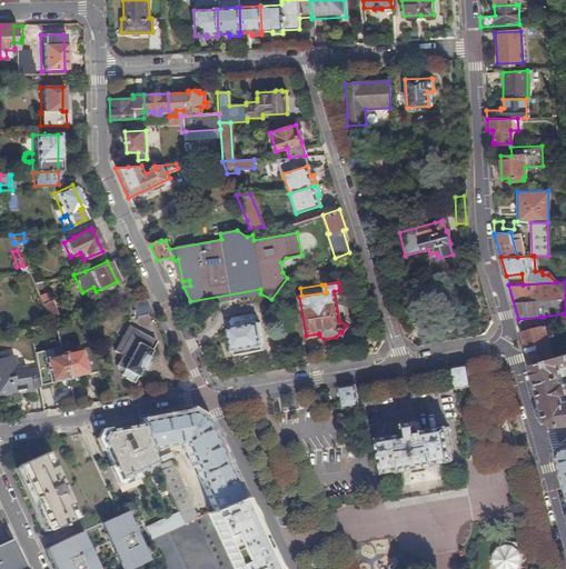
[(93,287),(82,292),(83,297),(96,291),(93,287)]
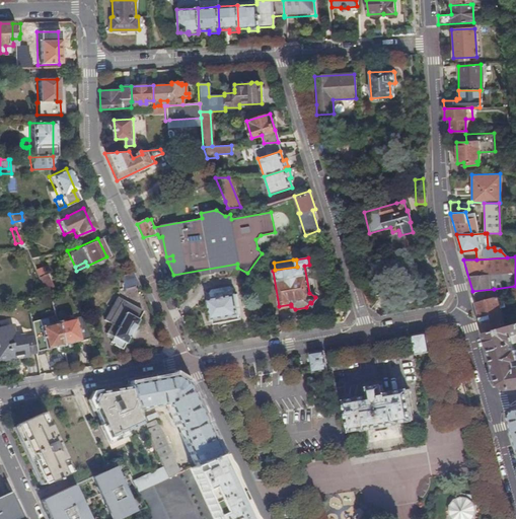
[(132,273),(118,276),(122,290),(138,286),(132,273)]
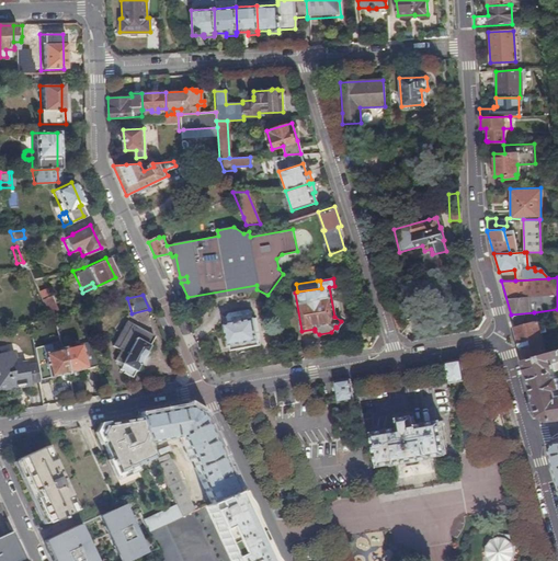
[(48,296),(40,299),(47,318),(52,317),(57,316),(48,296)]
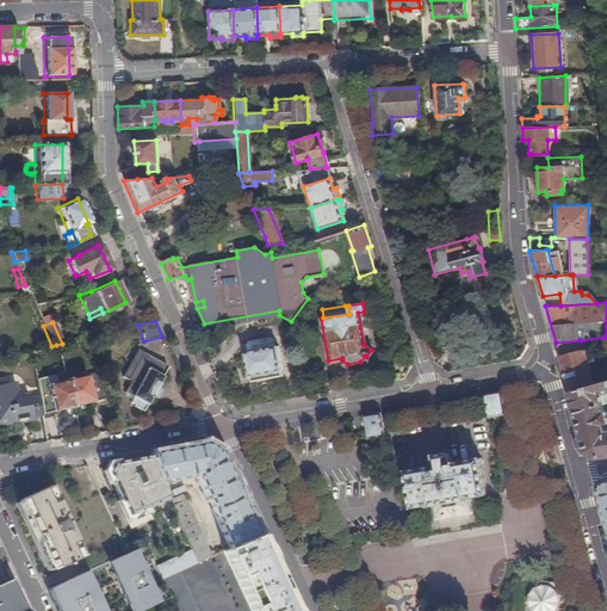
[(248,375),(249,381),(280,375),(280,370),(276,345),(273,346),(272,338),(268,335),(247,339),(245,343),(246,351),(243,351),(248,375)]
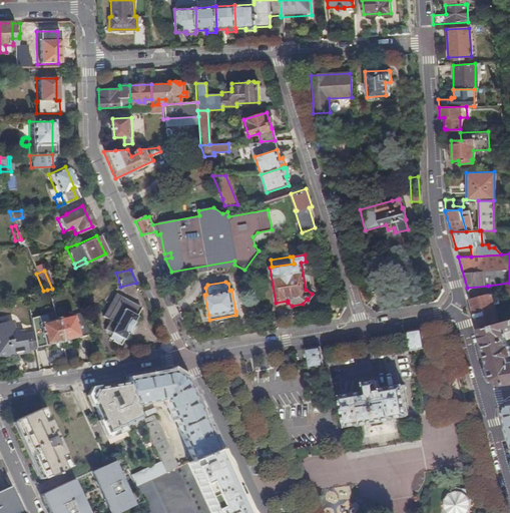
[(488,286),(467,288),(478,329),(499,323),(488,286)]
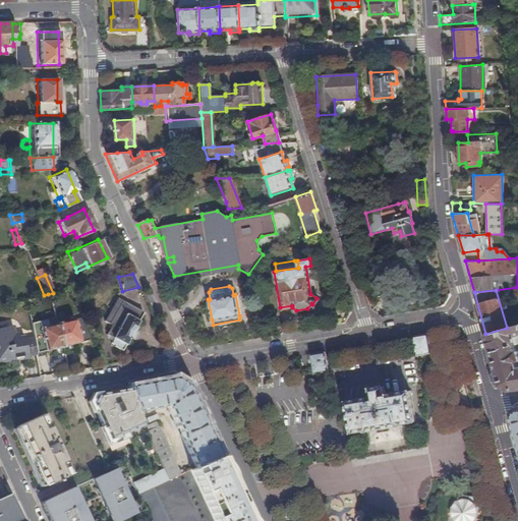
[(122,344),(123,344),(140,312),(115,298),(102,321),(109,325),(104,335),(111,338),(109,342),(113,344),(112,346),(119,350),(122,344)]
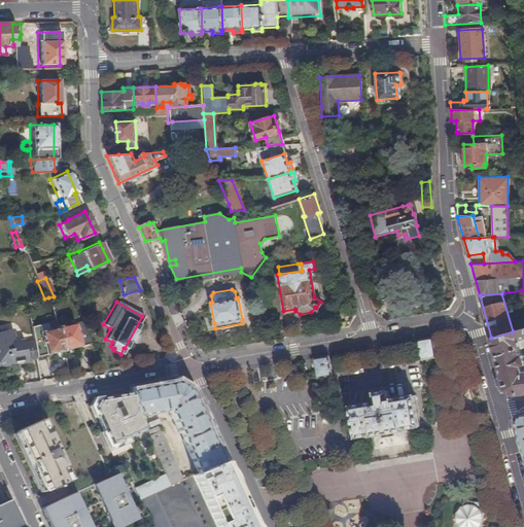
[(16,306),(19,314),(27,312),(25,304),(16,306)]
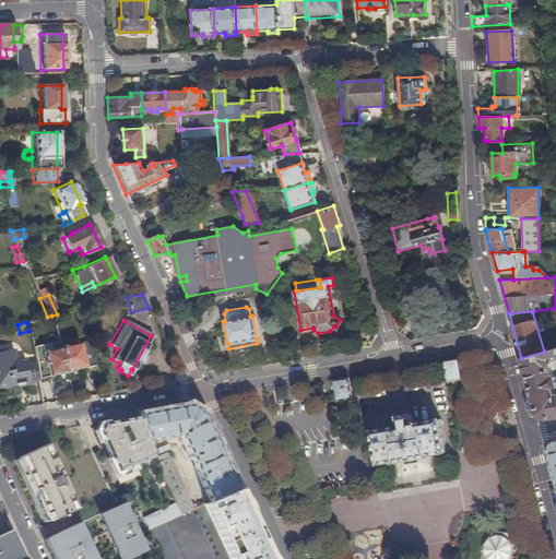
[(77,343),(59,347),(64,371),(93,365),(85,340),(77,342),(77,343)]
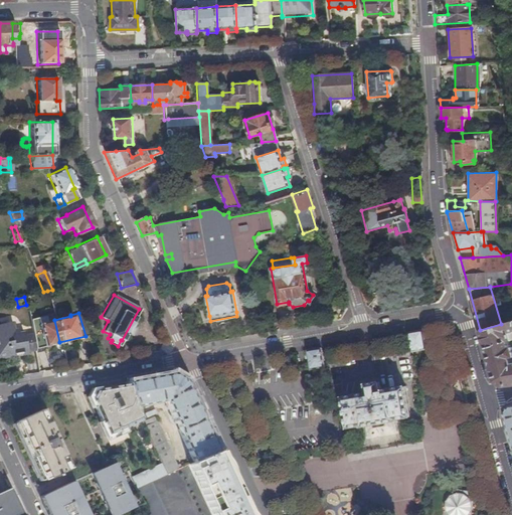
[(35,317),(28,318),(30,335),(32,348),(42,346),(59,342),(54,320),(52,314),(43,316),(44,322),(37,324),(35,317)]
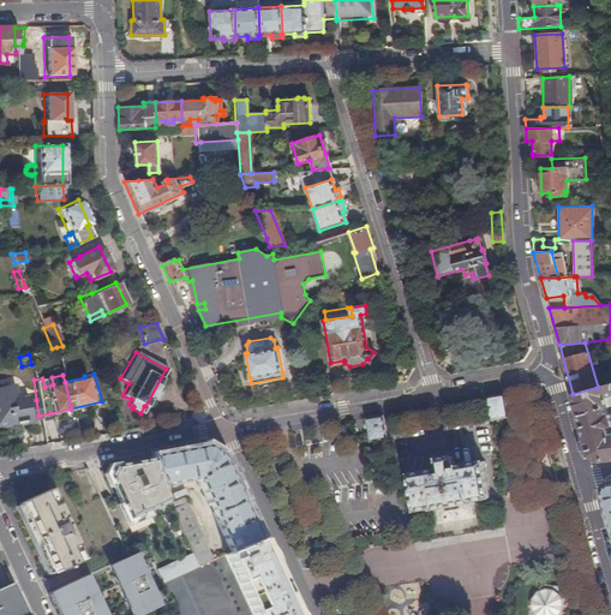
[(52,377),(42,378),(45,387),(53,384),(52,377)]
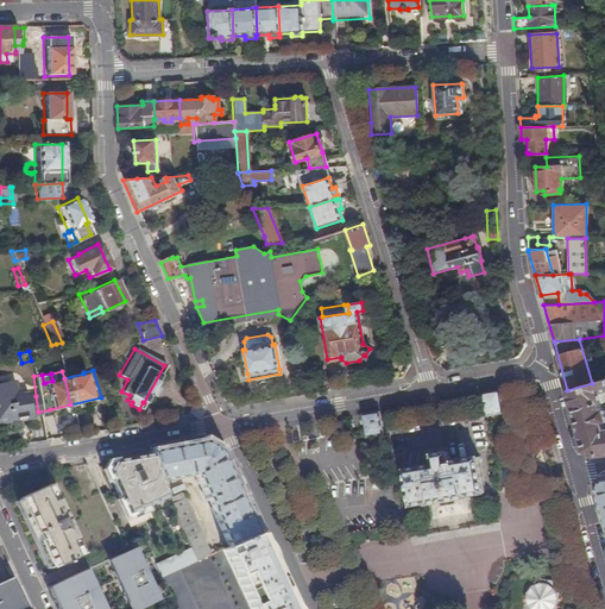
[(594,457),(604,454),(604,428),(604,429),(603,422),(604,421),(604,412),(604,410),(602,410),(599,402),(604,402),(603,393),(604,391),(604,380),(592,383),(567,390),(584,450),(594,457)]
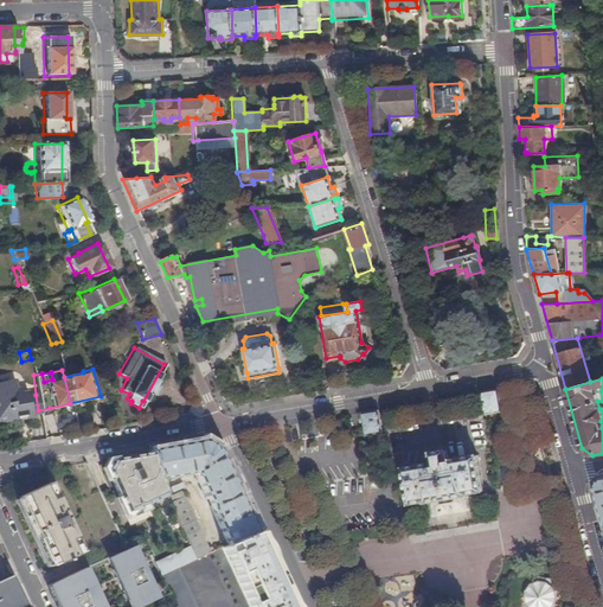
[(29,414),(29,411),(38,410),(36,395),(13,398),(8,379),(0,381),(0,419),(6,417),(6,416),(21,413),(21,415),(29,414)]
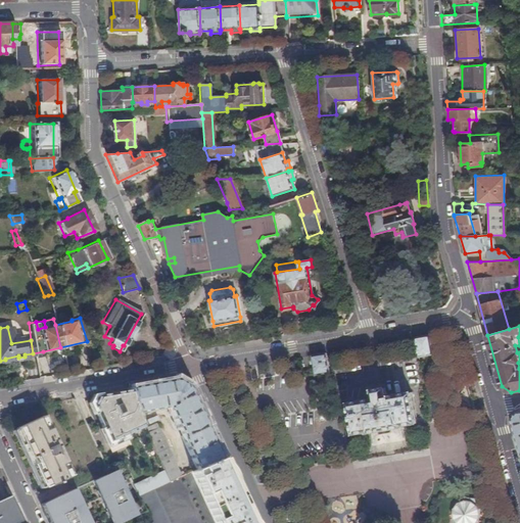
[(414,337),(417,355),(431,353),(428,335),(414,337)]
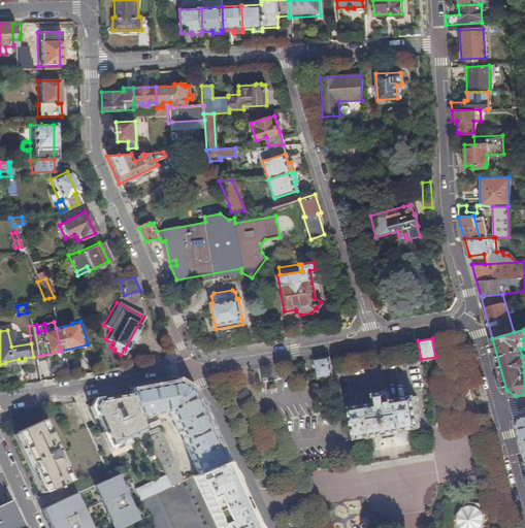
[(100,355),(93,357),(97,370),(104,369),(100,355)]
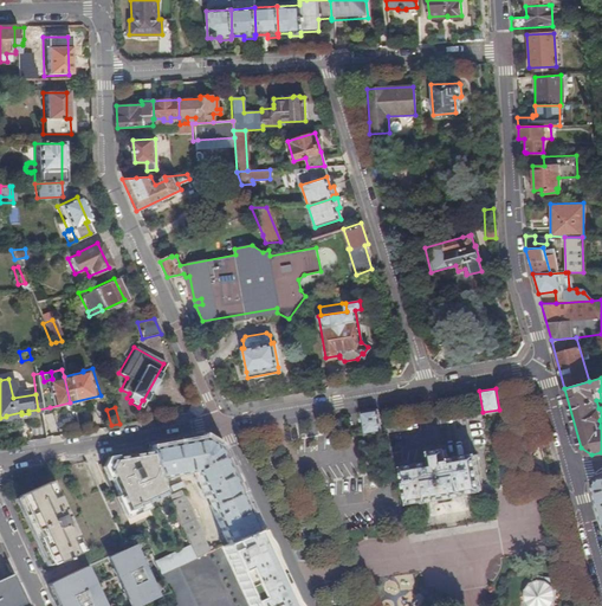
[(358,434),(379,431),(375,410),(360,412),(360,414),(355,416),(358,434)]
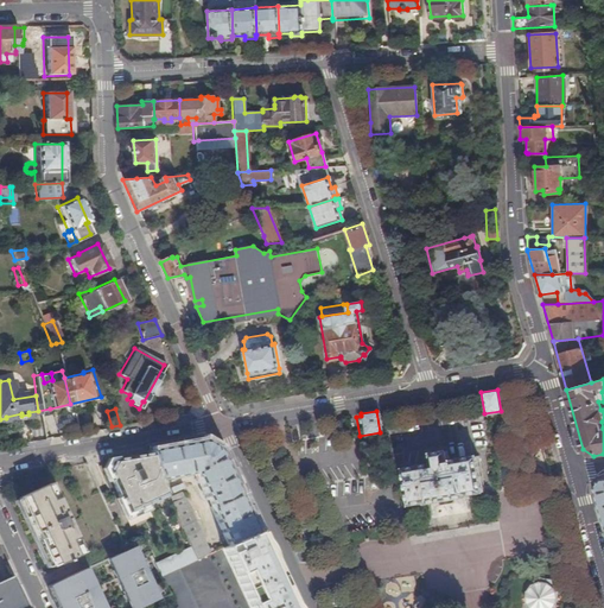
[(157,480),(191,473),(204,499),(208,507),(224,545),(253,532),(235,494),(231,486),(214,449),(201,441),(147,450),(148,454),(157,480)]
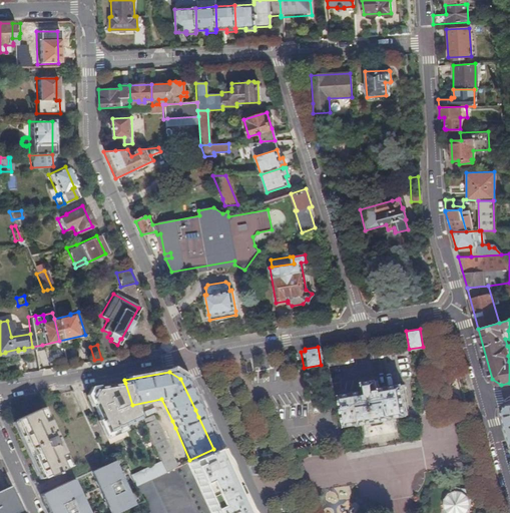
[(394,417),(407,415),(402,385),(377,389),(376,380),(363,382),(364,391),(340,395),(345,425),(359,423),(359,424),(394,418),(394,417)]
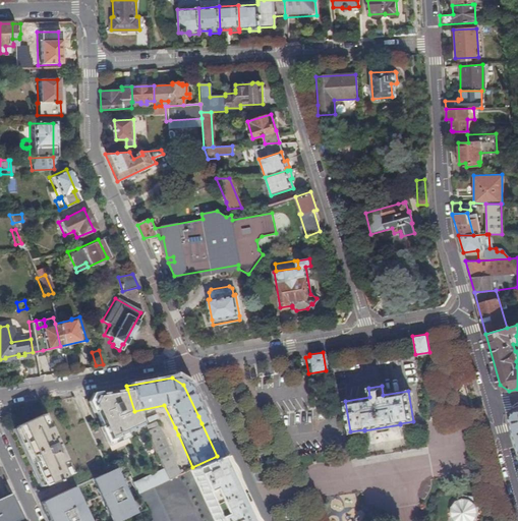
[(129,428),(129,427),(140,423),(134,411),(127,389),(95,394),(90,404),(96,418),(106,439),(129,428)]
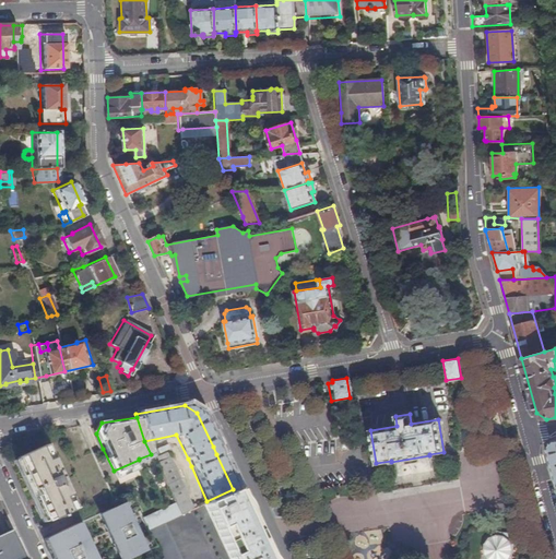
[(43,521),(72,508),(43,444),(13,458),(43,521)]
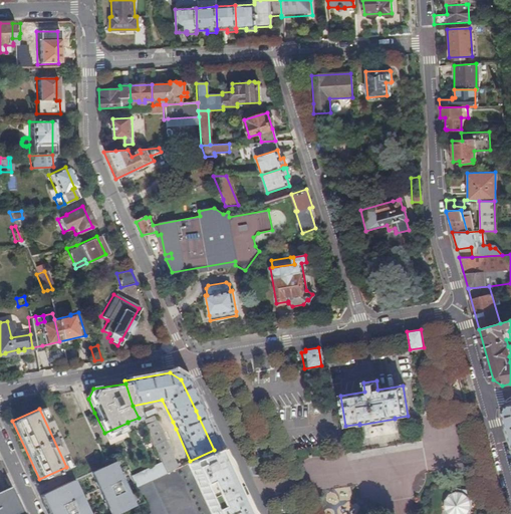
[(154,420),(142,425),(160,464),(164,472),(176,467),(154,420)]
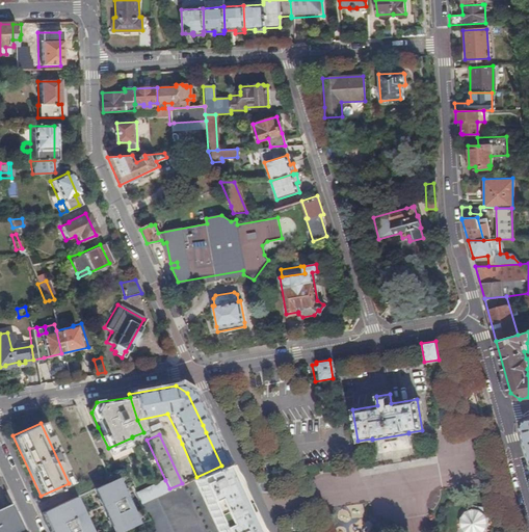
[(374,441),(376,451),(406,448),(405,437),(374,441)]
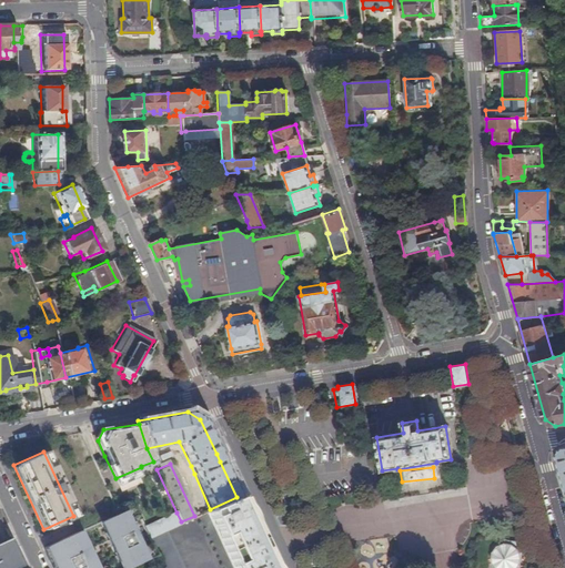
[(147,538),(154,555),(160,567),(269,567),(244,516),(236,497),(210,509),(194,516),(181,521),(147,538)]
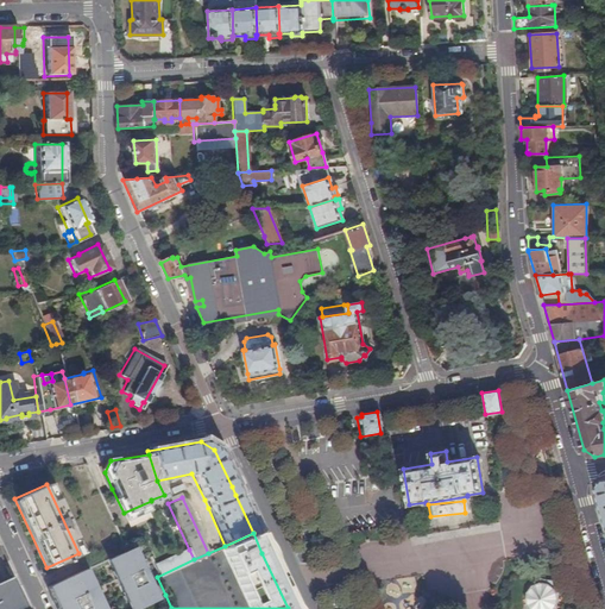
[(121,551),(45,586),(56,608),(133,608),(165,595),(157,577),(152,566),(140,541),(121,551)]
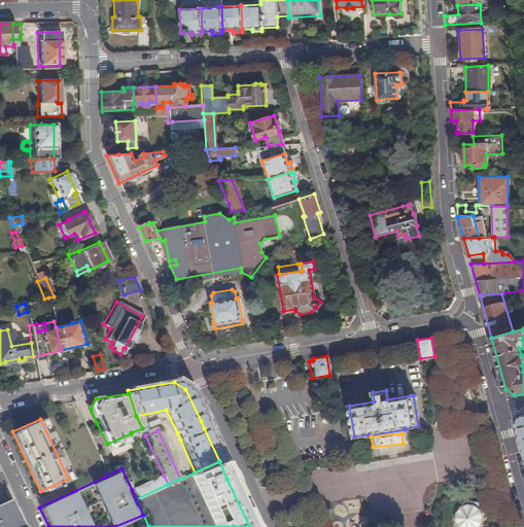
[(168,484),(164,476),(132,490),(136,499),(168,484)]
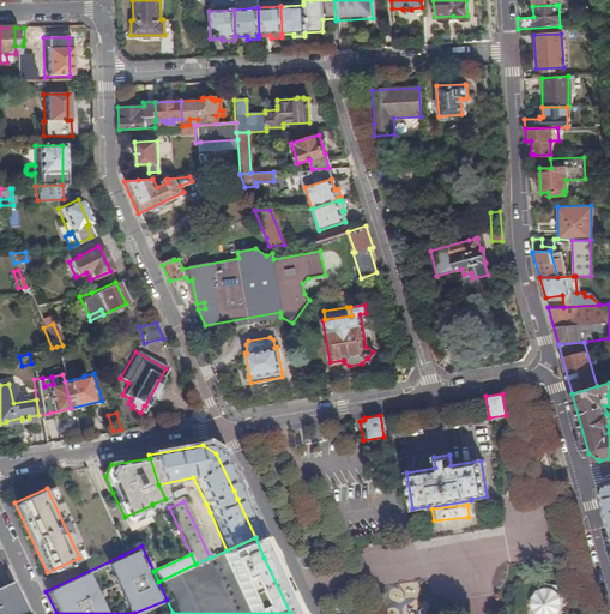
[(10,582),(0,587),(0,613),(24,613),(18,599),(10,582)]
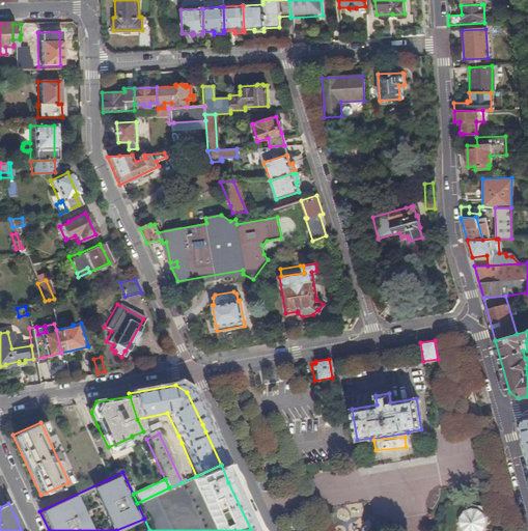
[(465,505),(466,509),(469,508),(473,508),(476,508),(478,510),(481,511),(483,514),(484,518),(489,515),(481,505),(479,505),(467,504),(465,505)]
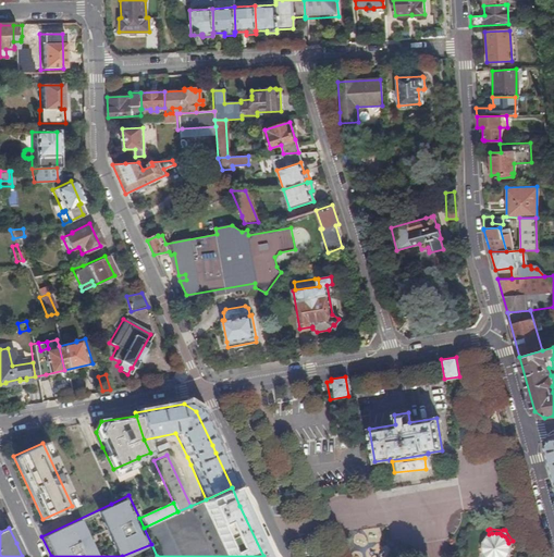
[(496,533),(492,533),(489,534),(487,535),(483,537),(482,541),(481,544),(480,547),(480,551),(481,554),(483,556),(505,556),(507,556),(508,553),(509,549),(509,546),(508,543),(507,540),(505,536),(502,535),(500,533),(496,533)]
